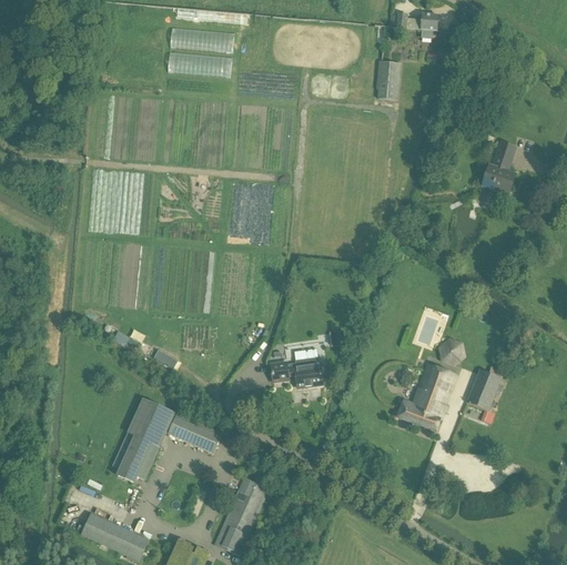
[(406,13),(397,12),(396,27),(421,29),(421,37),(431,38),(432,30),(436,30),(437,14),(422,12),(422,19),(406,18),(406,13)]
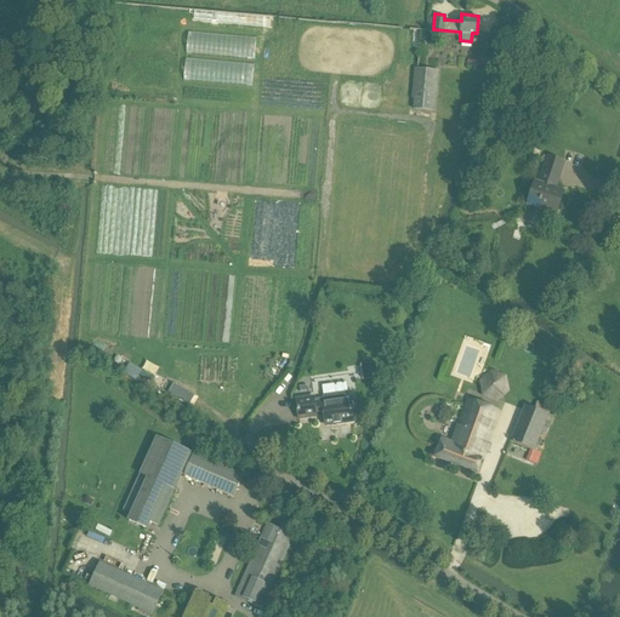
[(413,106),(432,108),(436,68),(416,67),(413,106)]
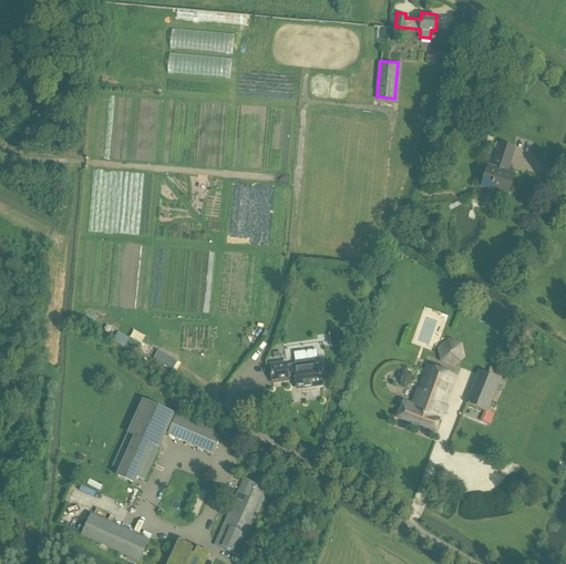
[(514,146),(498,141),(491,165),(487,164),(481,184),(506,193),(513,173),(505,171),(514,146)]
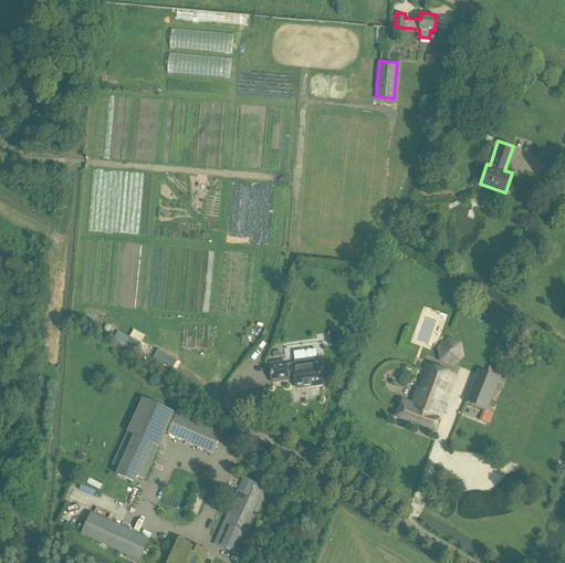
[(327,330),(330,343),(343,342),(341,327),(327,330)]
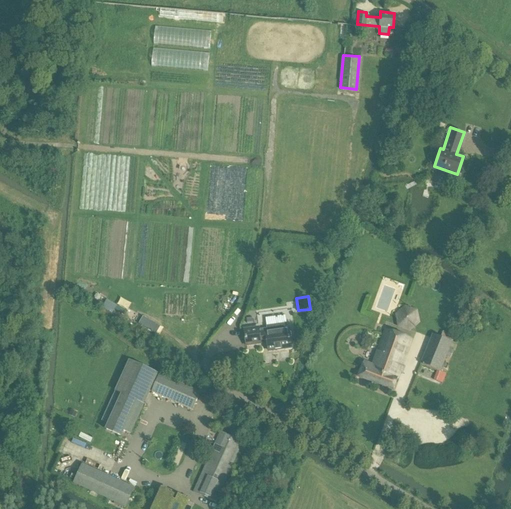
[(395,312),(397,323),(409,327),(417,320),(415,308),(404,304),(395,312)]
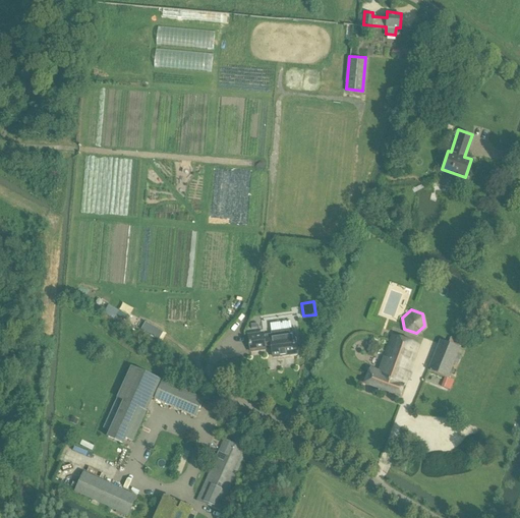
[(155,336),(159,329),(145,320),(140,327),(155,336)]
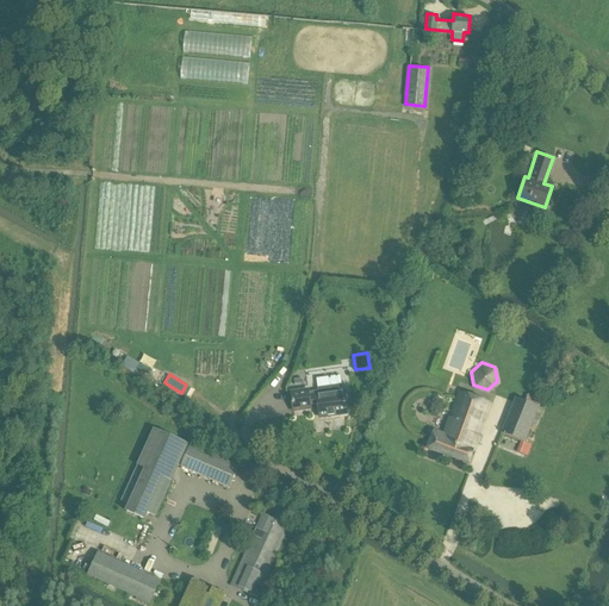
[(290,389),(292,408),(310,406),(309,403),(317,401),(319,414),(337,412),(339,413),(347,412),(346,404),(345,404),(342,389),(341,389),(341,392),(330,393),(330,392),(316,393),(316,394),(308,395),(306,387),(290,389)]
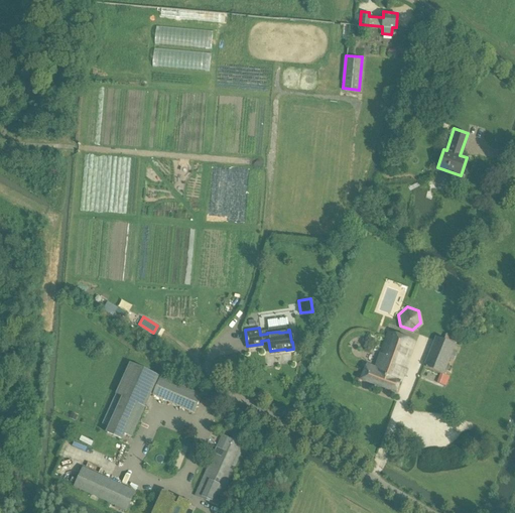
[(365,362),(360,378),(395,390),(414,339),(387,330),(373,365),(365,362)]
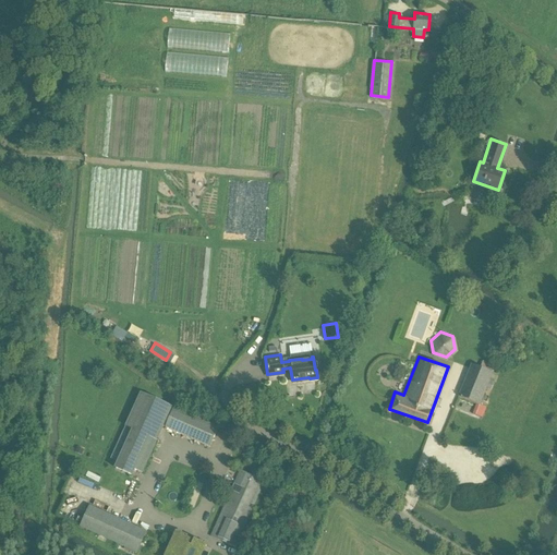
[(458,395),(479,402),(491,373),(492,371),(471,362),(469,365),(458,395)]
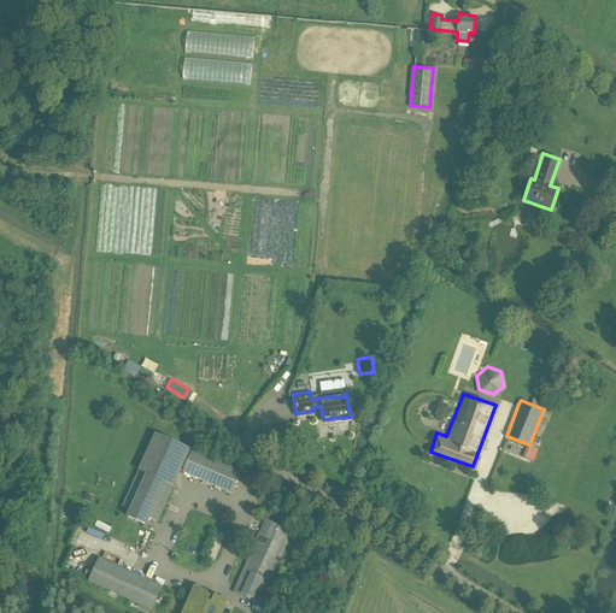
[(122,505),(130,508),(127,514),(145,523),(148,516),(156,519),(188,447),(156,432),(122,505)]
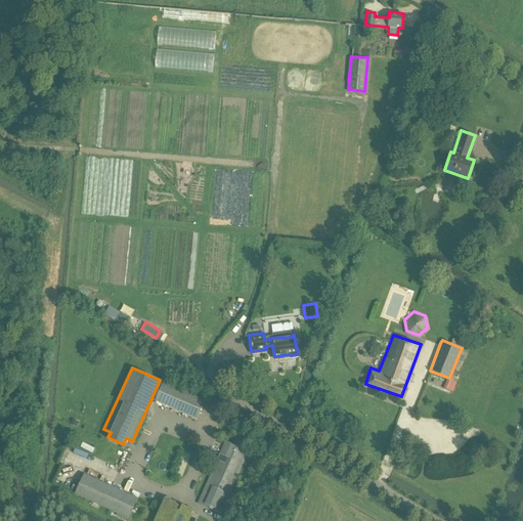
[(204,399),(163,382),(155,399),(195,418),(200,408),(204,399)]
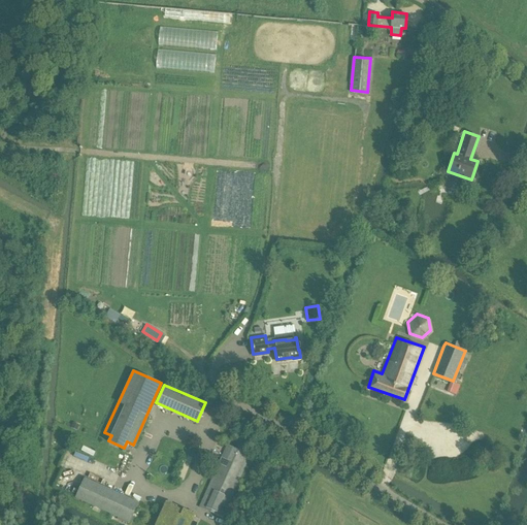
[(198,505),(221,516),(227,512),(253,453),(230,443),(198,505)]
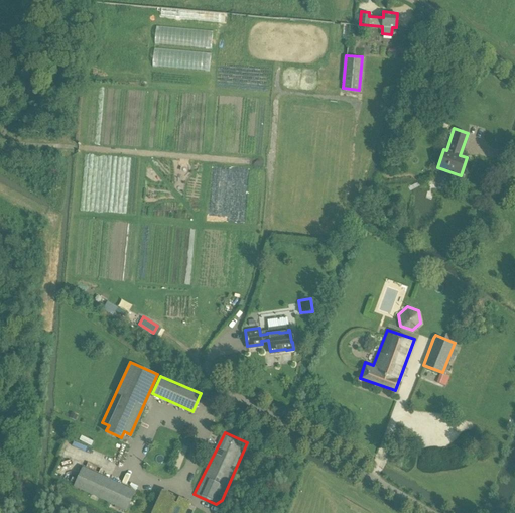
[(74,484),(125,508),(134,490),(83,466),(74,484)]
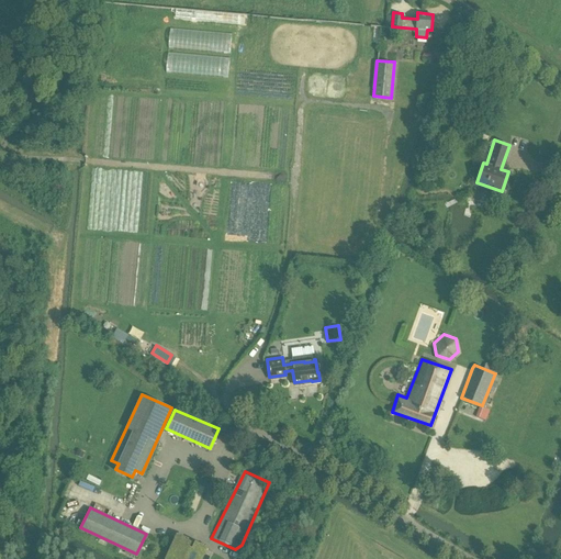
[(166,558),(199,558),(204,547),(177,535),(166,558)]
